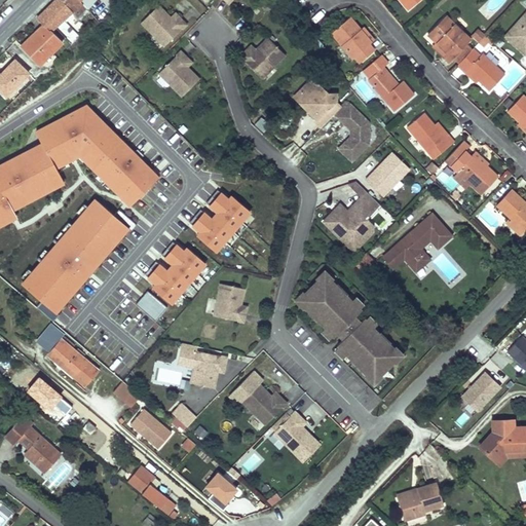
[(33,37),(24,46),(40,64),(62,42),(49,29),(54,25),(71,10),(67,6),(61,0),(54,0),(53,1),(40,15),(38,17),(43,24),(32,35),(33,37)]
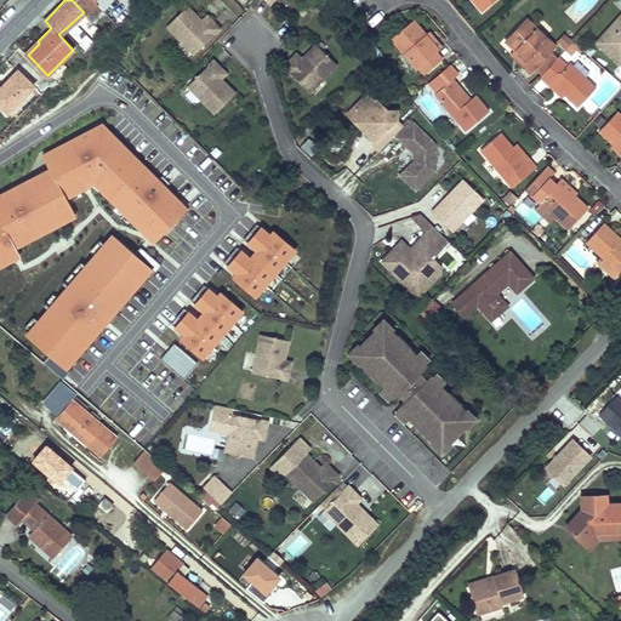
[(72,0),(79,7),(84,12),(85,13),(97,3),(93,0),(72,0)]
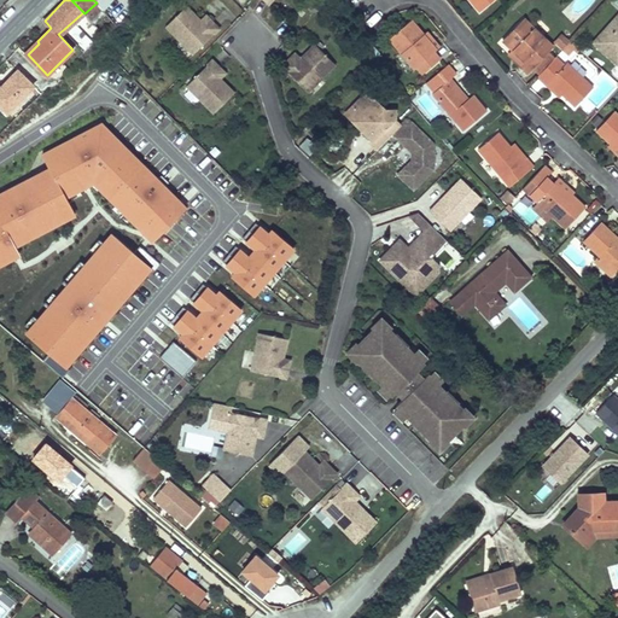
[(467,0),(479,12),(493,0),(467,0)]
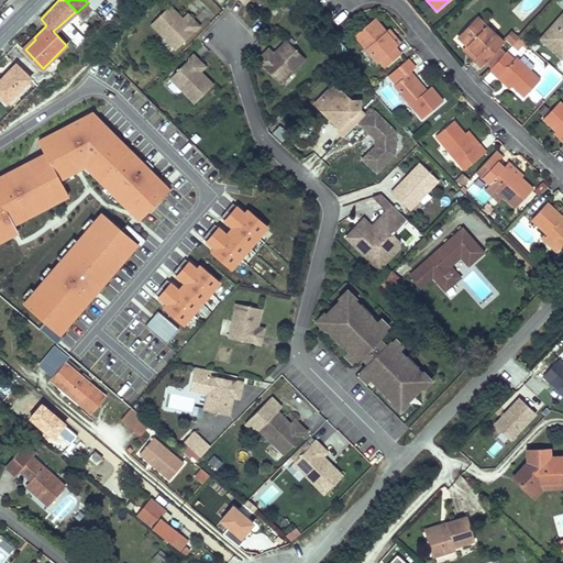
[(183,19),(169,6),(151,25),(176,50),(199,26),(192,20),(188,24),(183,19)]
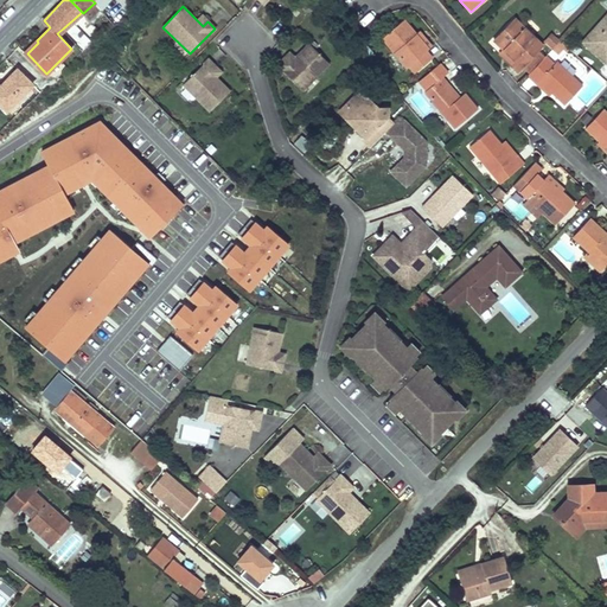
[(606,12),(590,30),(606,45),(606,12)]
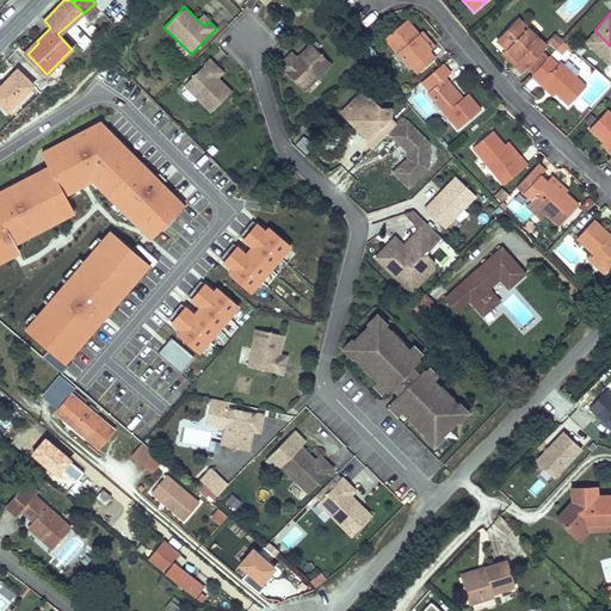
[(204,26),(209,22),(203,16),(198,20),(204,26)]
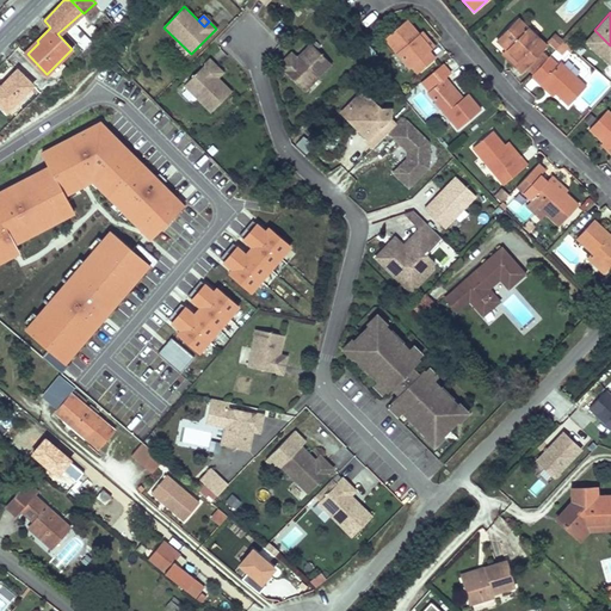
[(518,18),(497,39),(507,49),(518,60),(514,65),(522,72),(547,47),(518,18)]
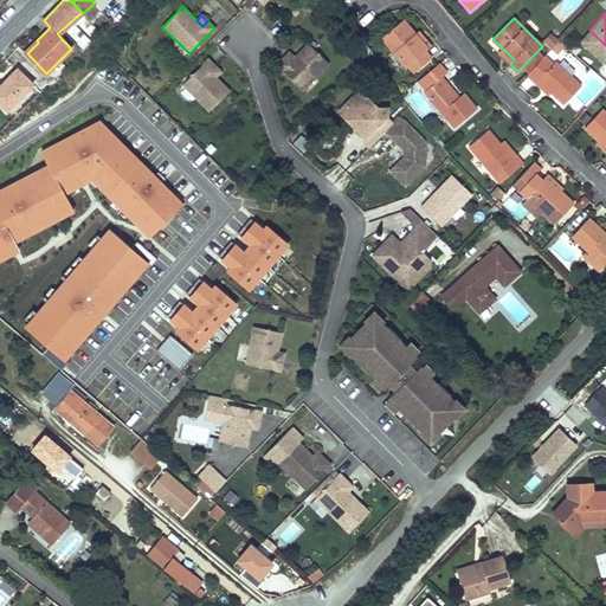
[(403,20),(381,38),(405,68),(407,65),(413,72),(430,59),(424,51),(426,49),(414,34),(403,20)]
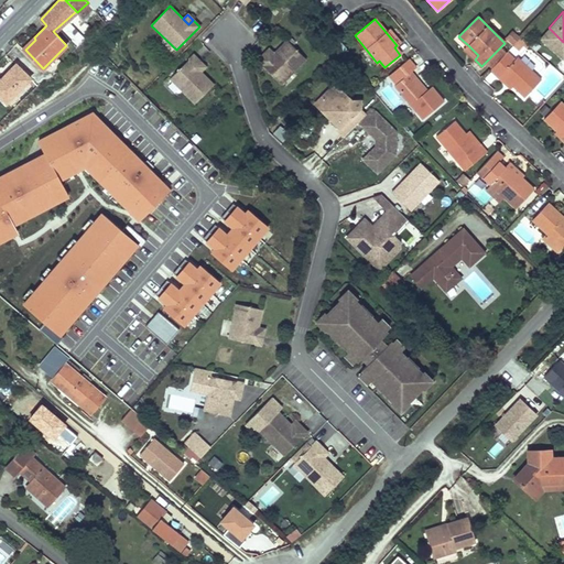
[(141,33),(131,43),(143,56),(162,38),(150,25),(141,33)]
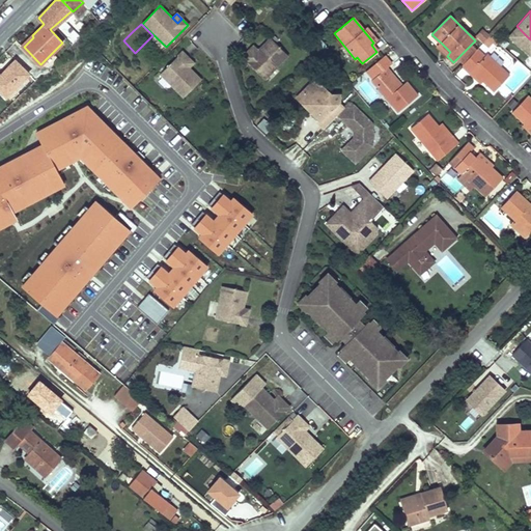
[(366,28),(363,30),(373,43),(376,40),(366,28)]
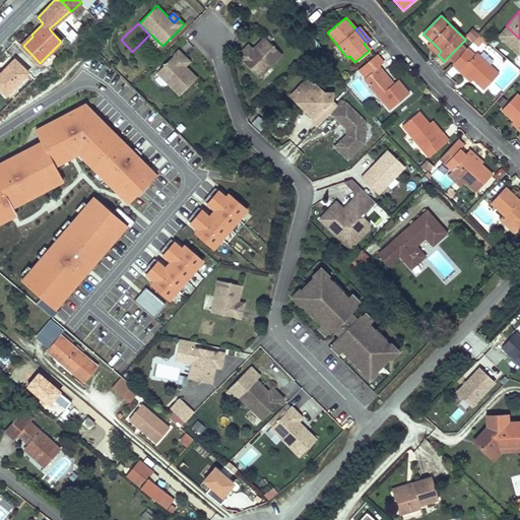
[(472,43),(479,36),(474,30),(467,38),(472,43)]
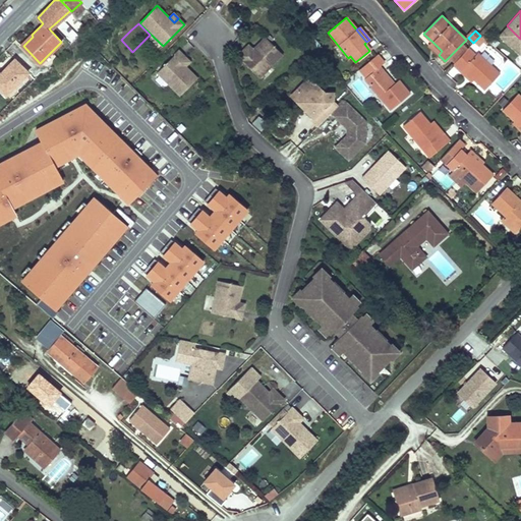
[(32,35),(21,44),(23,46),(33,37),(32,35)]
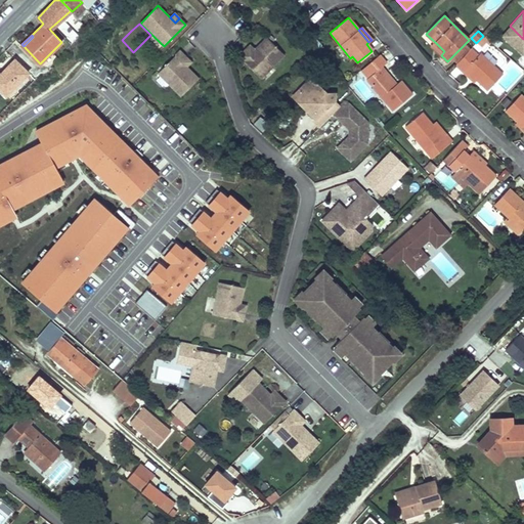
[(483,36),(476,43),(479,46),(486,38),(483,36)]
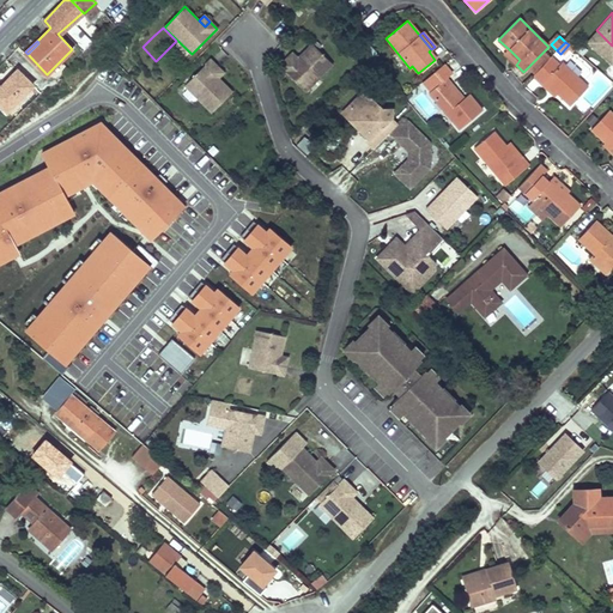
[(292,64),(287,59),(280,66),(305,91),(333,64),(311,43),(297,59),(292,64)]
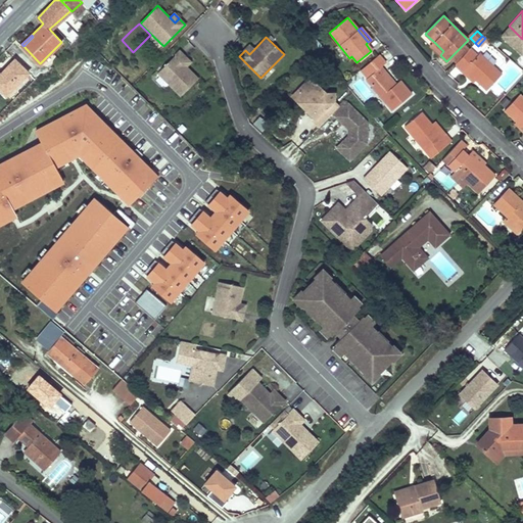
[(434,42),(431,46),(440,55),(443,51),(434,42)]
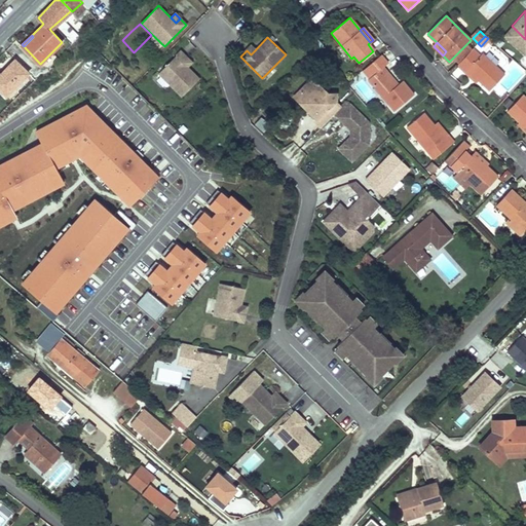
[(255,50),(251,46),(247,50),(251,54),(255,50)]
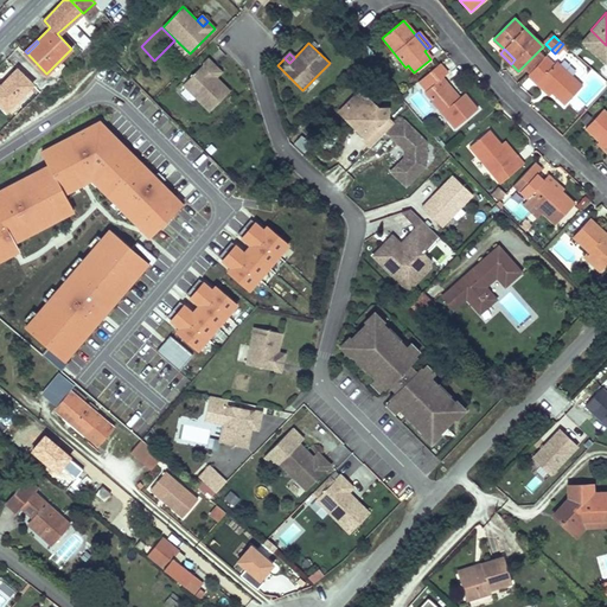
[(545,57),(528,76),(536,84),(538,82),(551,94),(564,104),(582,87),(556,63),(554,64),(545,57)]
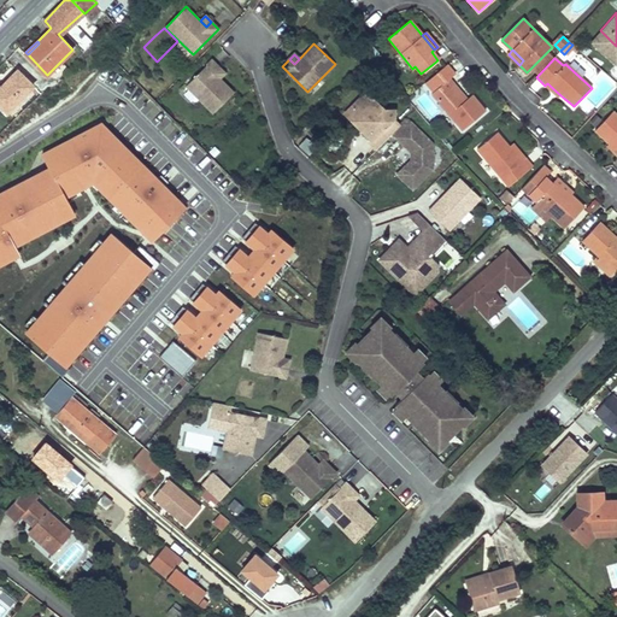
[(446,65),(428,81),(435,89),(432,93),(430,93),(462,131),(486,111),(472,95),(466,99),(464,101),(452,87),(456,84),(450,78),(454,75),(446,65)]
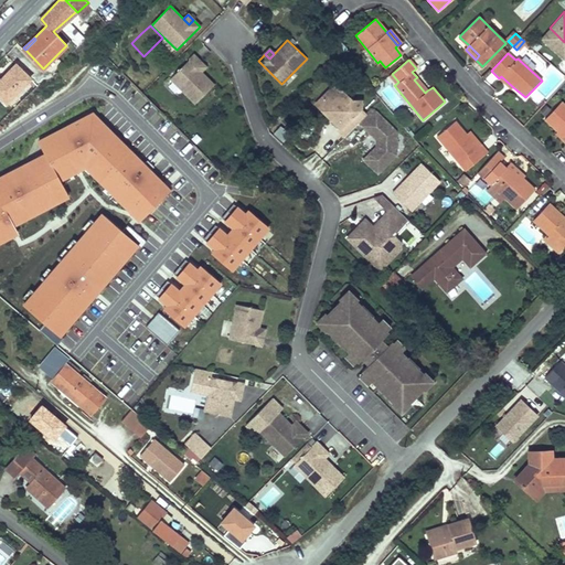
[(205,67),(200,62),(195,66),(201,71),(205,67)]
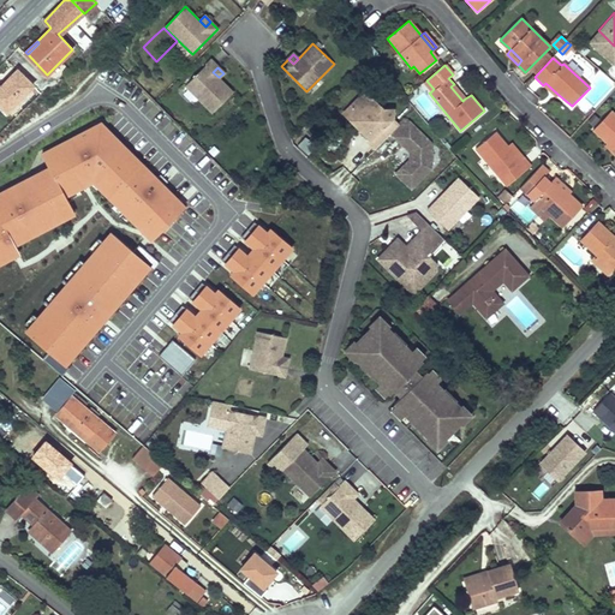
[(5,87),(0,91),(0,101),(9,111),(34,84),(17,69),(3,84),(5,87)]
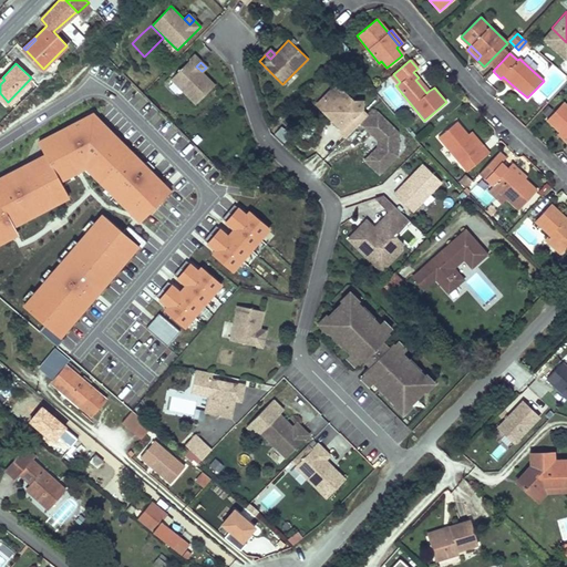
[(393,74),(390,78),(397,85),(400,82),(393,74)]
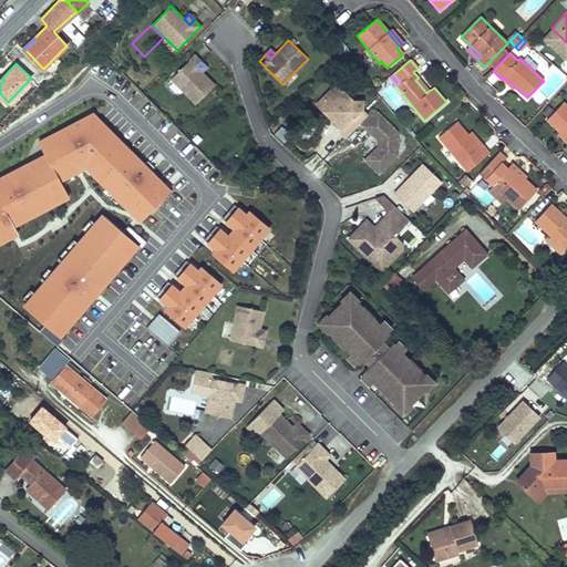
[(503,76),(501,79),(513,89),(515,88),(503,76)]
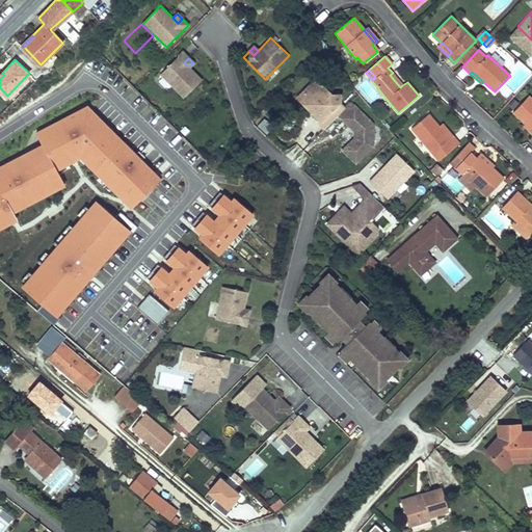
[(393,73),(390,75),(400,87),(402,85),(393,73)]
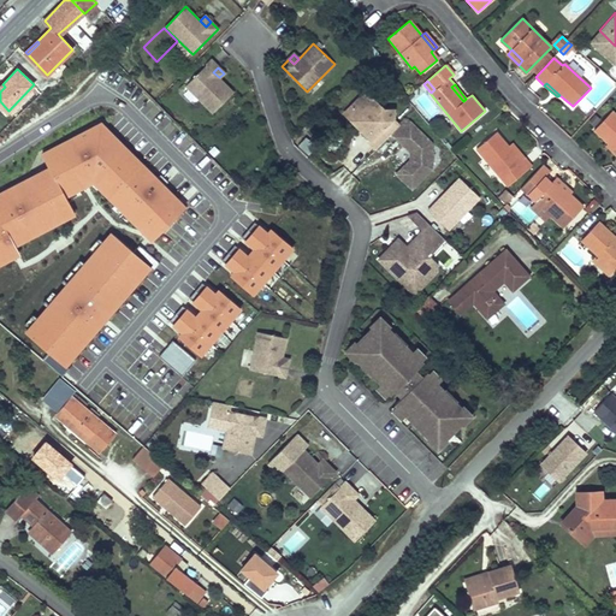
[(366,90),(345,111),(354,120),(360,120),(367,128),(363,130),(373,138),(371,141),(378,148),(401,125),(395,119),(395,110),(385,110),(366,90)]
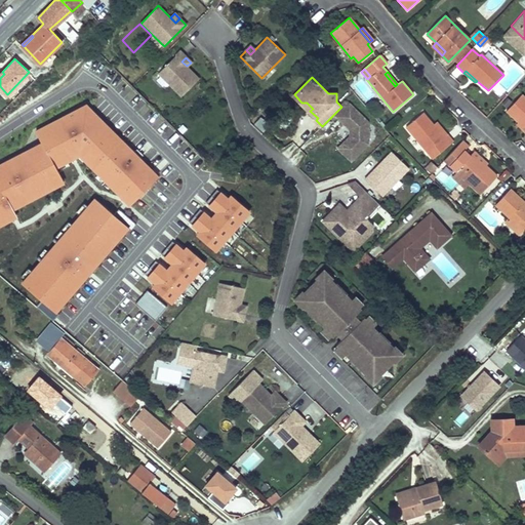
[(524,98),(521,95),(508,109),(520,121),(524,125),(524,98)]
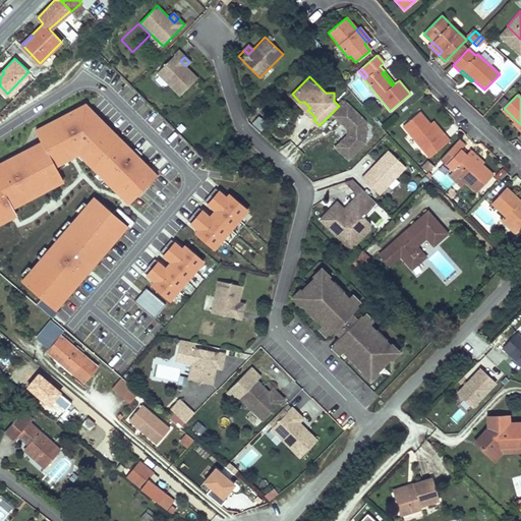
[(304,102),(299,102),(307,110),(310,108),(304,102)]
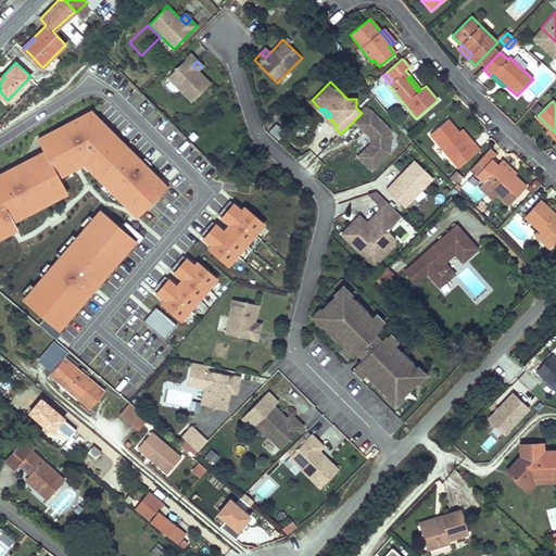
[(429,135),(458,168),(480,151),(472,142),(468,146),(457,133),(447,119),(429,135)]
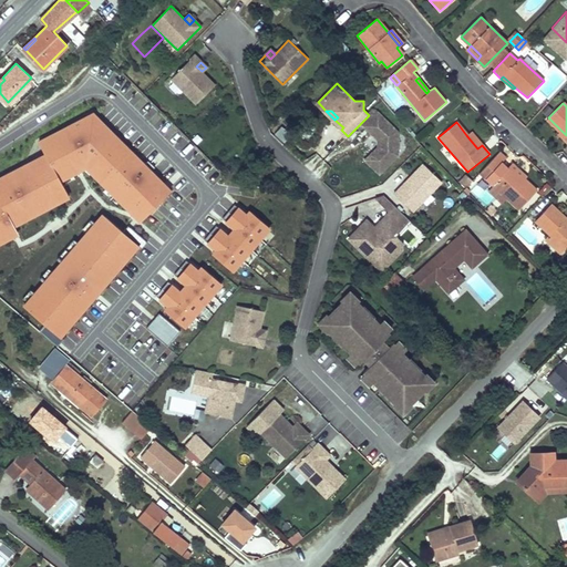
[(0,156),(0,196),(2,200),(16,189),(14,186),(34,173),(35,173),(51,160),(44,147),(43,148),(32,131),(0,151),(3,155),(0,156)]
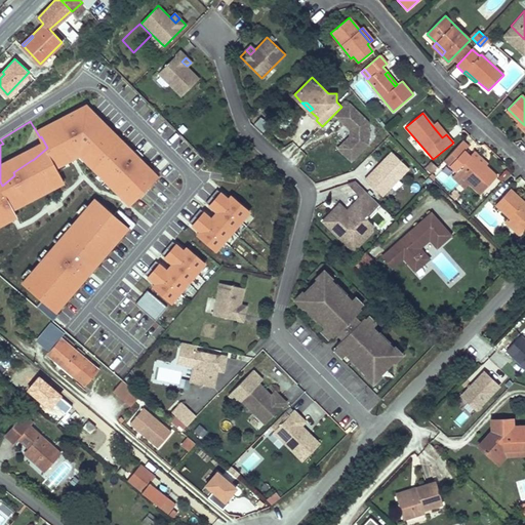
[(524,125),(520,121),(515,125),(524,134),(524,125)]
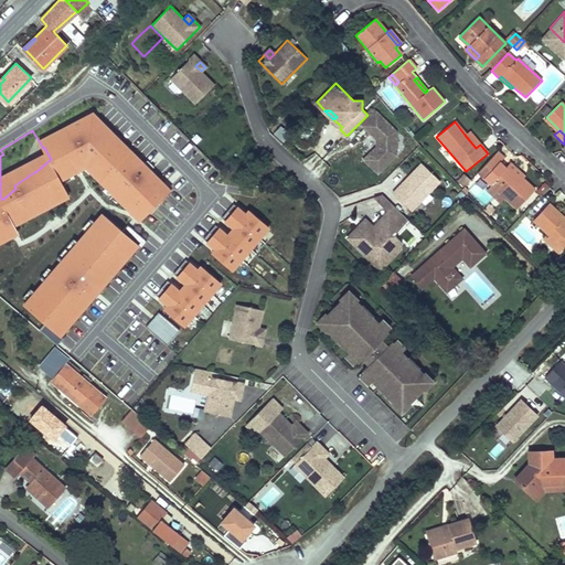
[(469,132),(465,135),(476,148),(480,145),(469,132)]
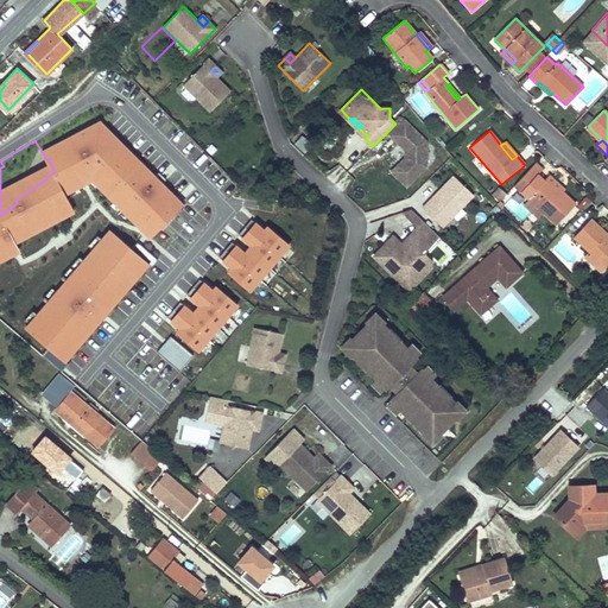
[(536,163),(515,184),(529,197),(544,211),(557,225),(575,204),(561,191),(561,192),(545,179),(544,181),(538,176),(543,170),(536,163)]
